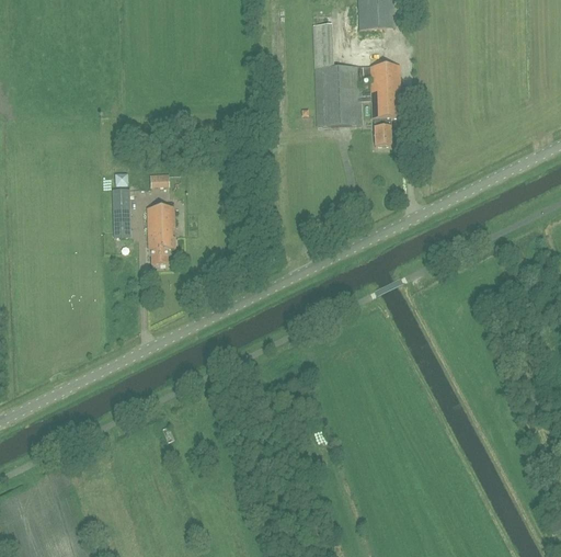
[(357,0),(359,27),(395,26),(393,0),(357,0)]
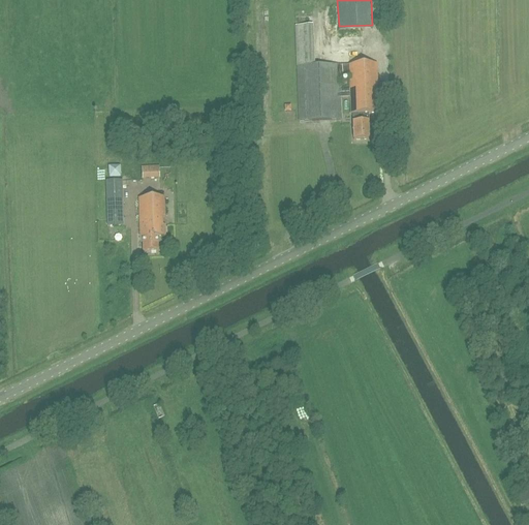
[(339,61),(307,62),(305,22),(296,22),(300,118),(341,116),(340,88),(350,88),(351,110),(354,110),(355,118),(352,118),(353,136),(369,135),(368,118),(365,118),(365,110),(378,109),(377,91),(375,91),(375,83),(377,83),(376,60),(348,61),(339,61)]
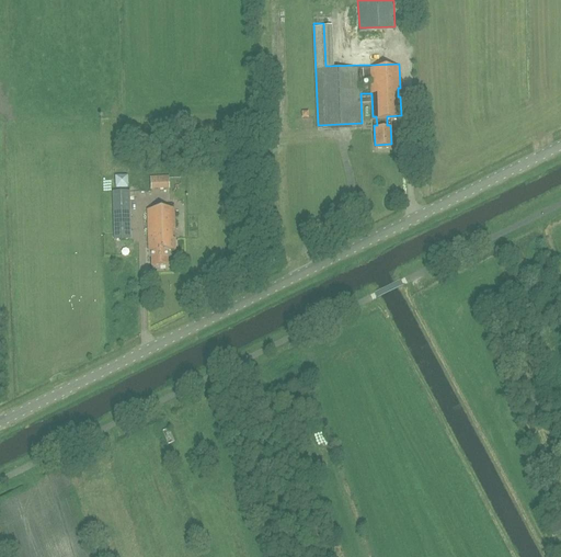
[(134,185),(134,172),(121,172),(121,184),(134,185)]
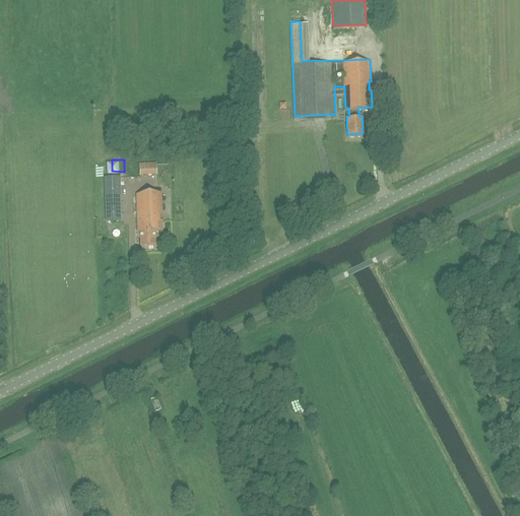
[(106,218),(121,217),(119,174),(104,174),(106,218)]
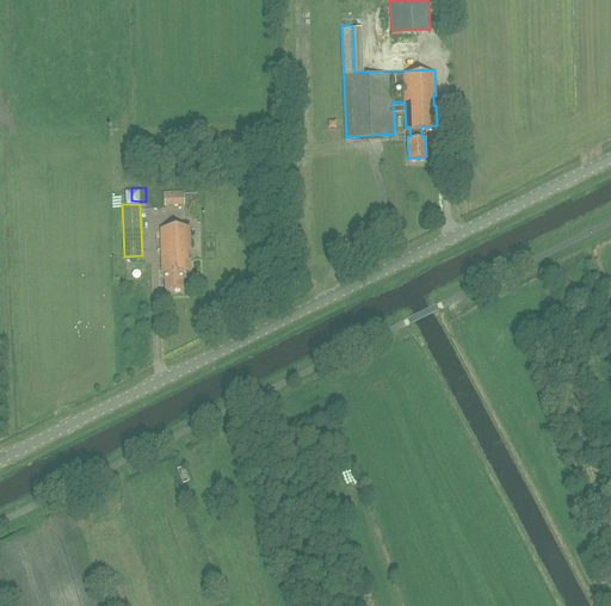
[(181,269),(191,269),(190,255),(187,255),(187,246),(190,246),(190,223),(160,224),(161,270),(165,269),(165,286),(183,285),(181,269)]
